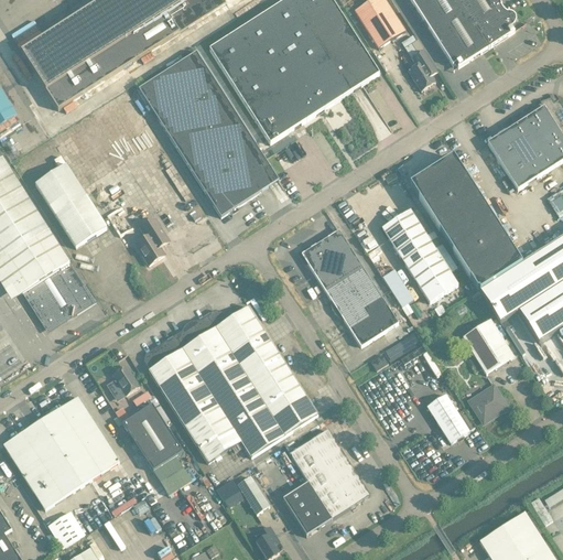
[(116,70),(138,55),(179,30),(176,27),(185,21),(186,24),(225,0),(97,0),(20,50),(57,107),(116,70)]
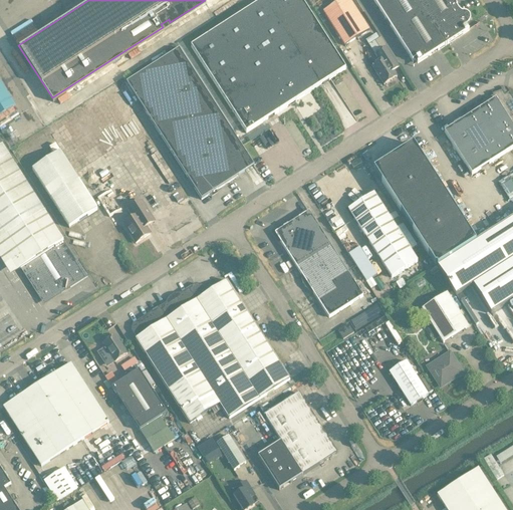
[(245,129),(344,64),(303,0),(255,0),(189,42),(245,129)]
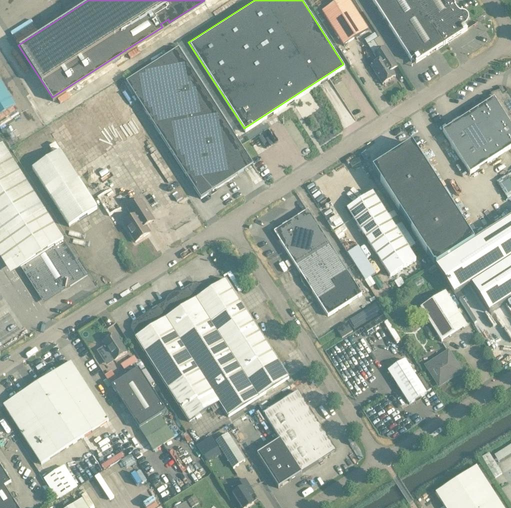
[(333,0),(321,7),(343,41),(366,26),(350,0),(333,0)]
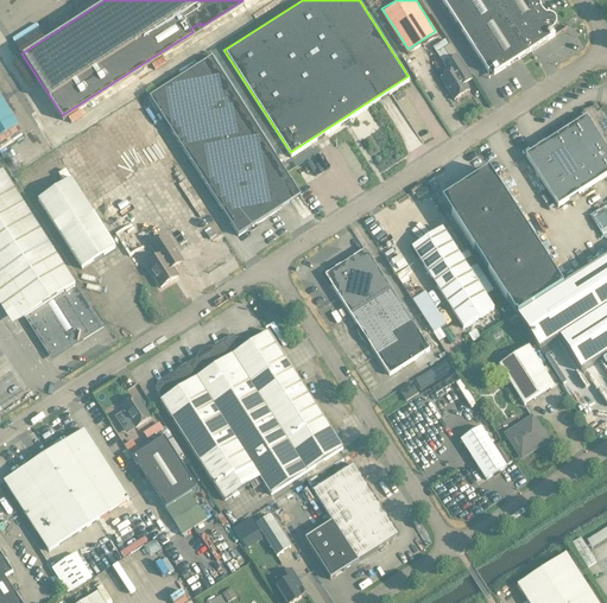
[(526,49),(494,0),(443,0),(487,68),(491,65),(493,69),(526,49)]
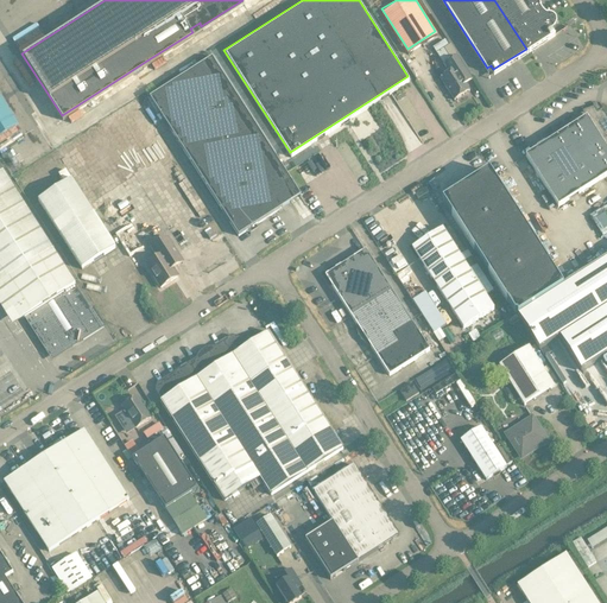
[(494,0),(526,49),(552,32),(549,27),(551,25),(552,24),(554,21),(555,19),(555,17),(554,14),(552,12),(550,11),(548,11),(544,11),(543,8),(541,7),(538,2),(539,2),(538,0),(494,0)]
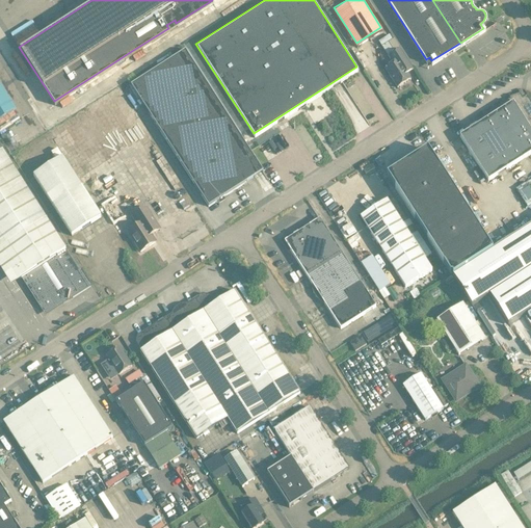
[(387,52),(392,59),(383,64),(396,83),(409,75),(406,70),(412,66),(398,45),(387,52)]
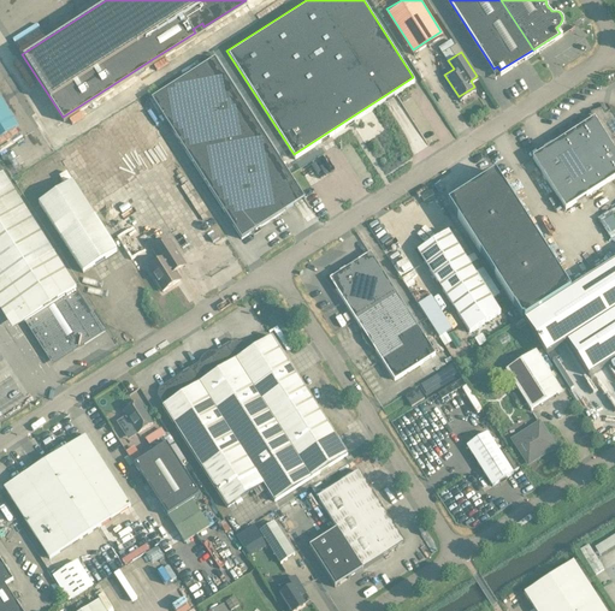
[(240,235),(297,197),(303,194),(213,54),(207,58),(151,94),(240,235)]
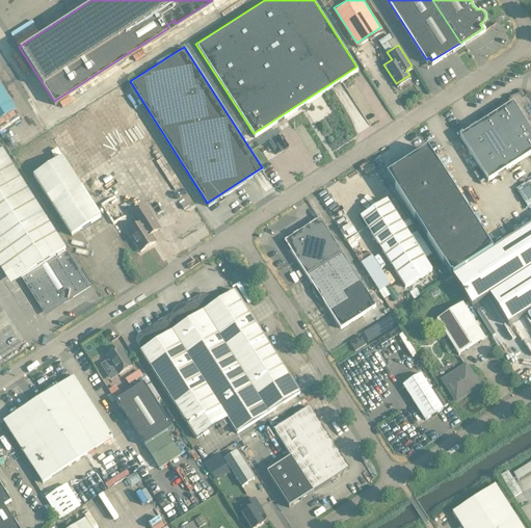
[(530,99),(528,90),(522,95),(519,89),(508,94),(509,96),(499,99),(501,101),(490,104),(492,107),(481,110),(485,115),(458,132),(487,177),(530,148),(530,99)]
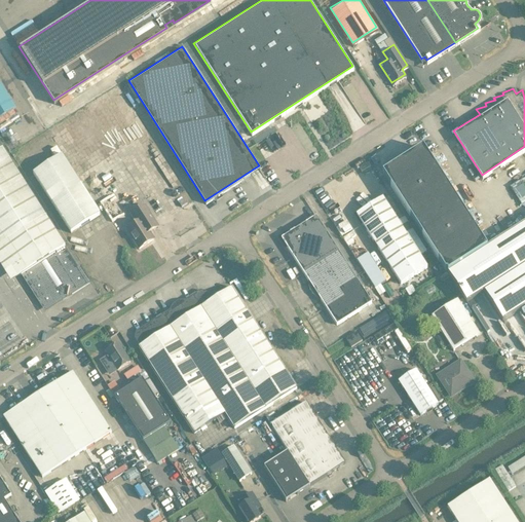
[(49,147),(54,155),(32,170),(70,229),(99,211),(55,143),(49,147)]
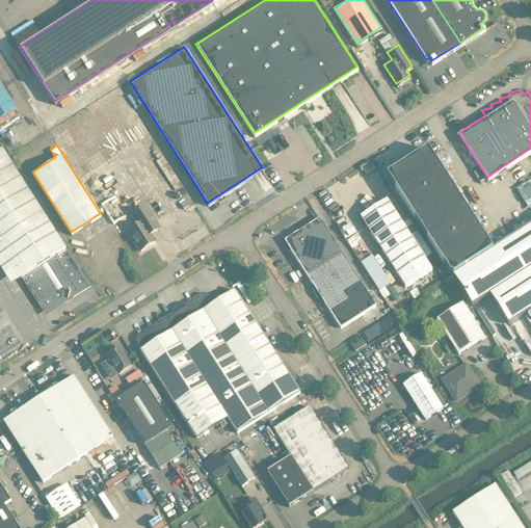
[(450,270),(490,244),(426,146),(386,172),(449,270),(450,270)]
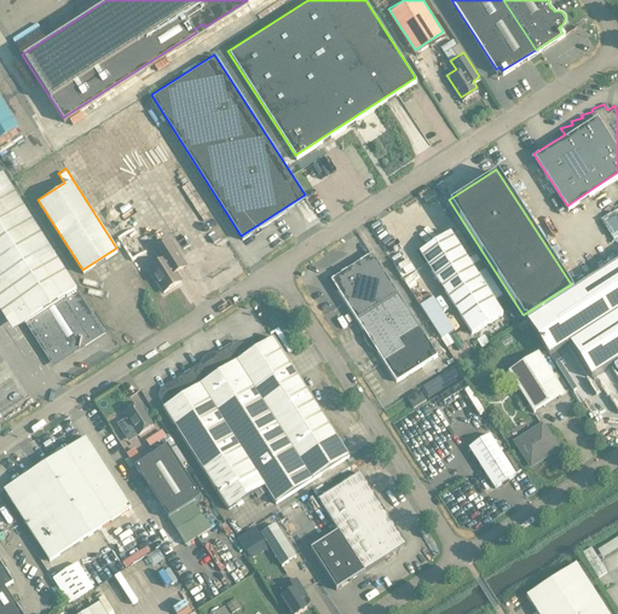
[(100,326),(10,185),(1,172),(0,172),(0,283),(23,319),(26,317),(52,358),(73,345),(73,342),(78,343),(78,345),(79,341),(100,326)]
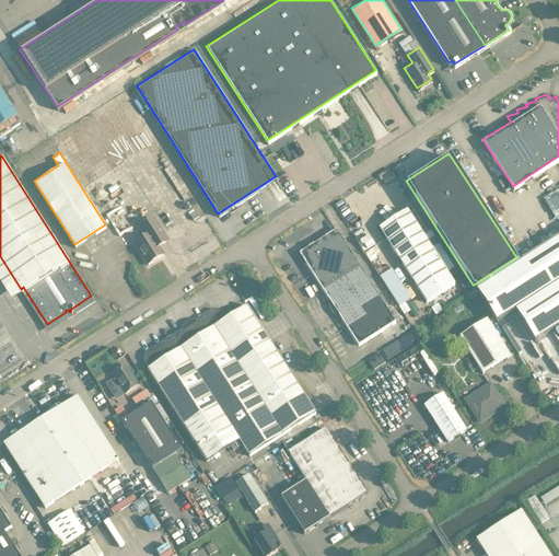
[(375,168),(381,178),(386,174),(384,171),(389,168),(386,162),(375,168)]
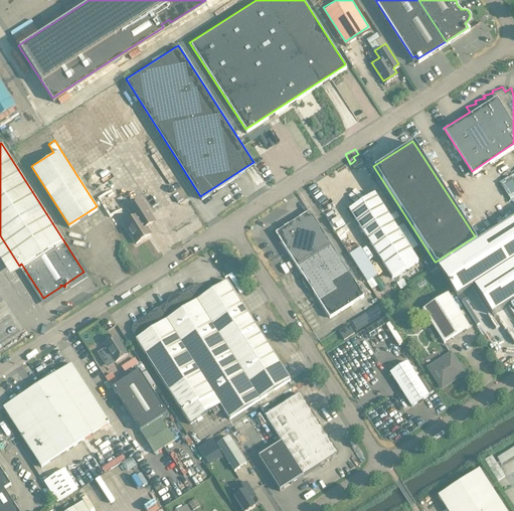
[(506,180),(512,177),(508,169),(503,172),(506,180)]
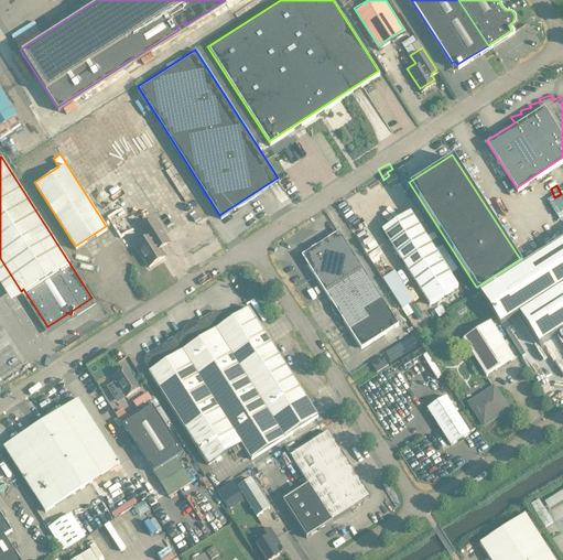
[(335,198),(338,204),(346,200),(343,194),(335,198)]
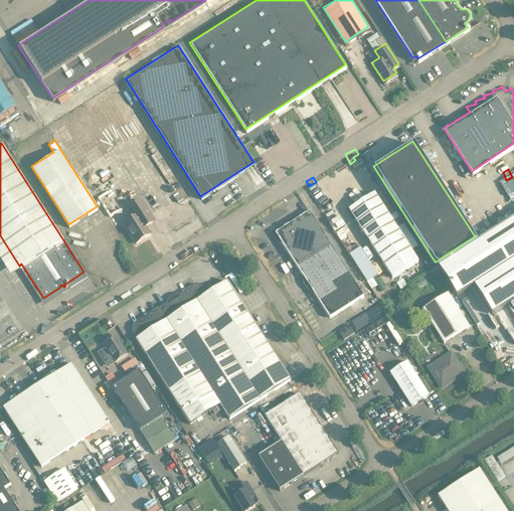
[(180,179),(169,184),(174,195),(185,190),(180,179)]
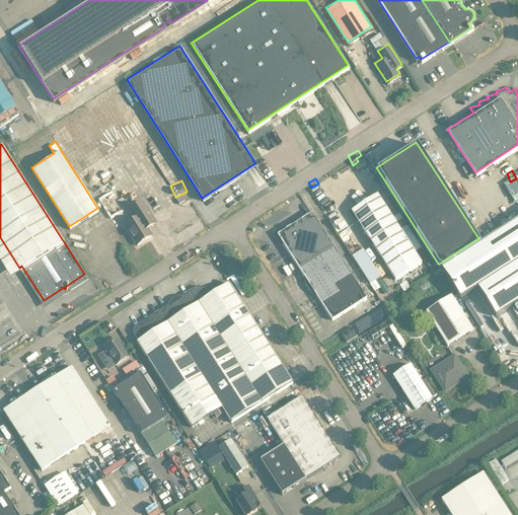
[(394,277),(420,260),(376,192),(351,208),(394,277)]
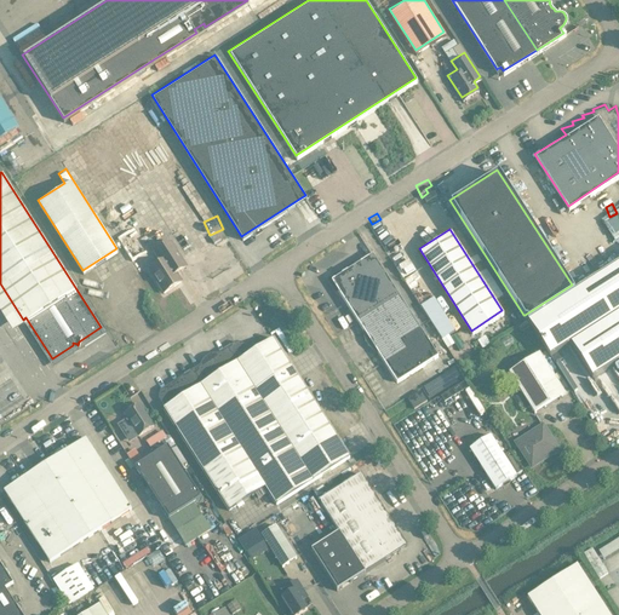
[(185,263),(168,237),(153,247),(159,258),(148,265),(162,289),(181,277),(175,269),(185,263)]
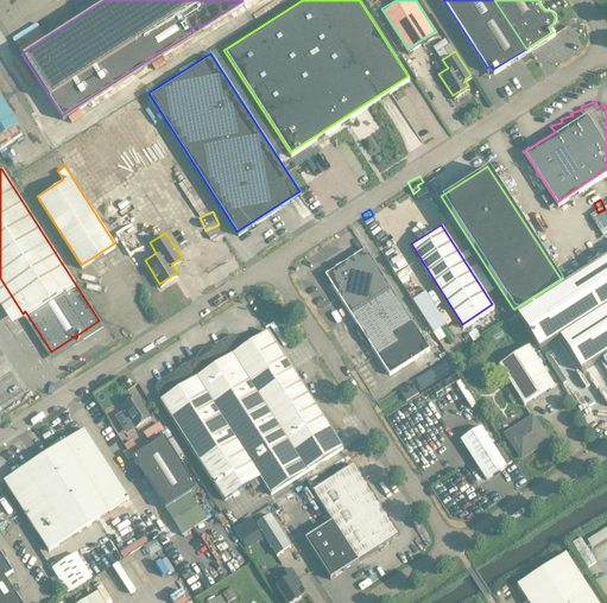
[(409,265),(391,237),(380,245),(398,272),(409,265)]
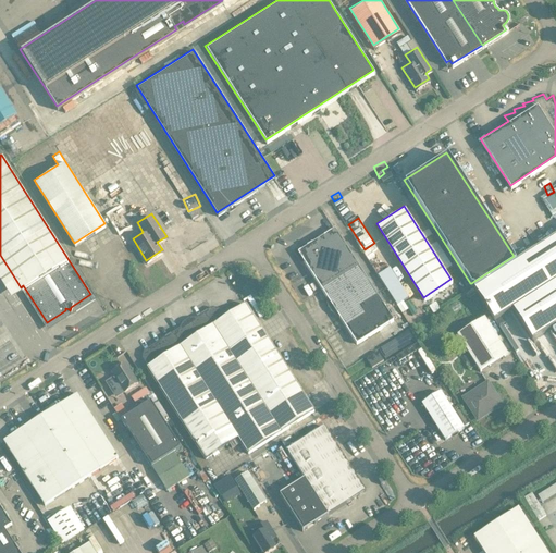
[(392,317),(333,224),(297,248),(356,341),(392,317)]
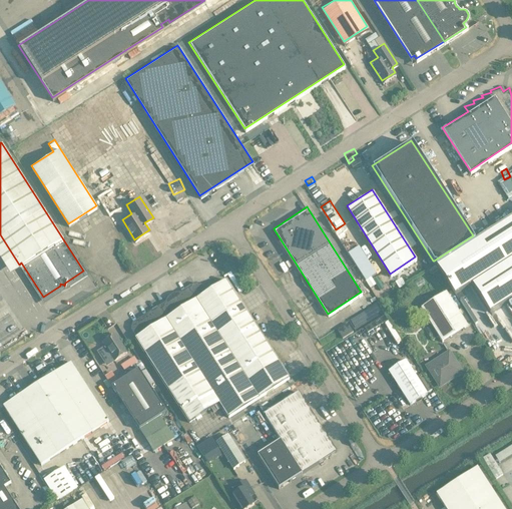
[(162,221),(171,216),(168,211),(160,215),(162,221)]
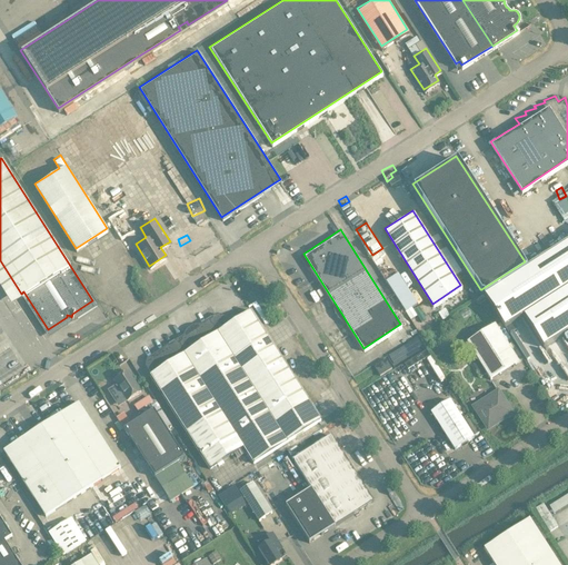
[(567,235),(525,264),(525,261),(481,289),(482,290),(504,324),(522,311),(542,344),(567,327),(567,235)]
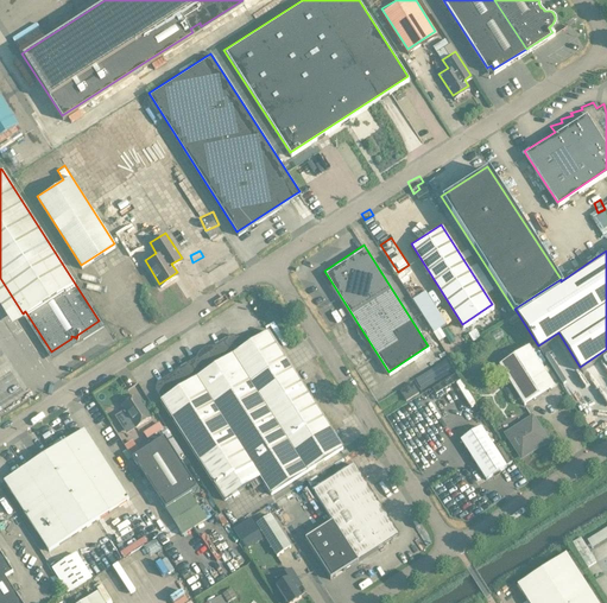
[(449,329),(422,279),(409,286),(436,336),(449,329)]
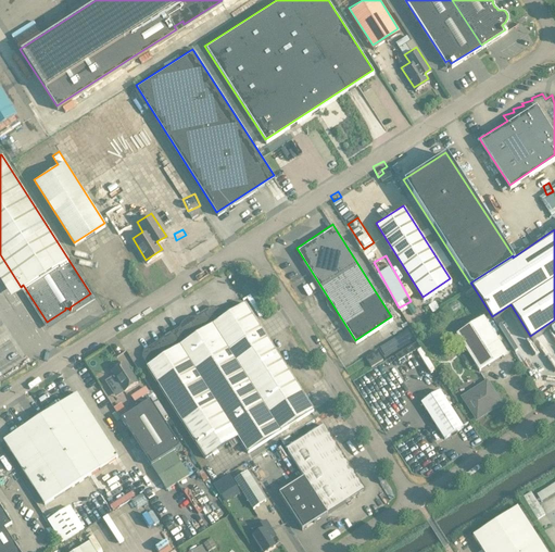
[(431,295),(426,298),(431,305),(437,302),(431,295)]
